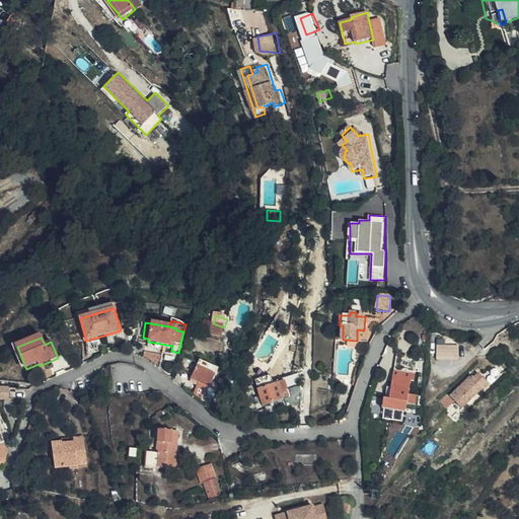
[(443,345),(443,341),(441,339),(439,338),(437,338),(435,339),(433,342),(434,346),(436,348),(439,349),(442,347),(443,345)]
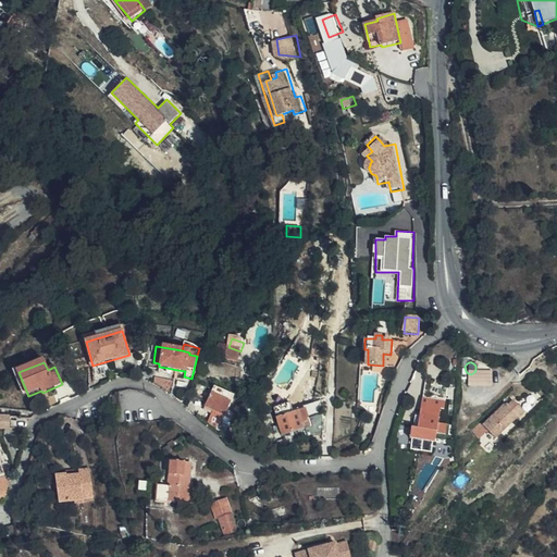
[(175,378),(177,370),(166,368),(165,375),(175,378)]
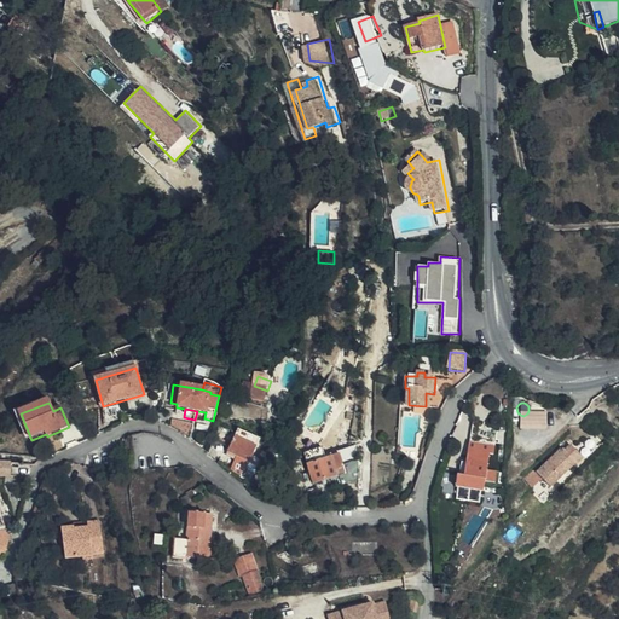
[(174,421),(173,429),(180,431),(191,438),(194,424),(174,421)]
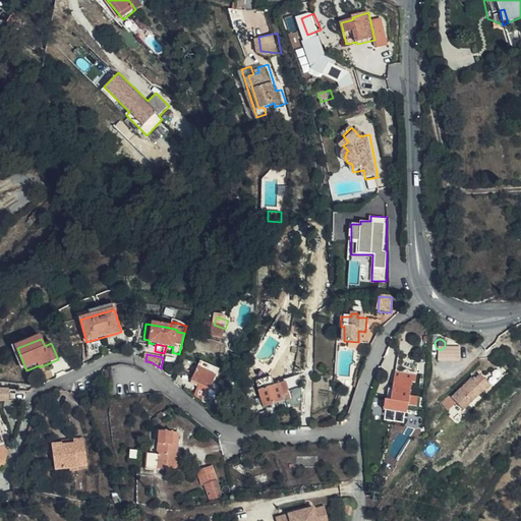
[(409,359),(397,357),(394,373),(406,375),(409,359)]
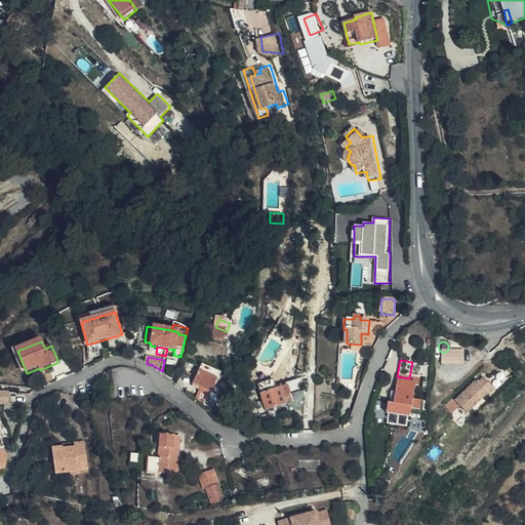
[(415,363),(412,362),(409,378),(397,376),(394,397),(390,397),(389,405),(388,405),(386,415),(409,418),(410,410),(412,401),(414,387),(417,388),(420,366),(415,365),(415,363)]
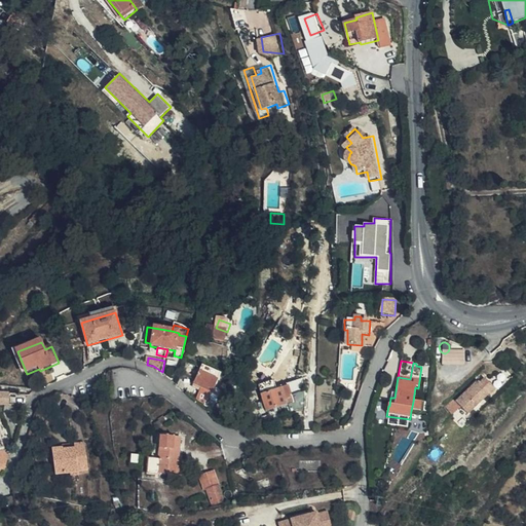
[(207,406),(220,373),(201,366),(193,385),(201,388),(196,402),(207,406)]
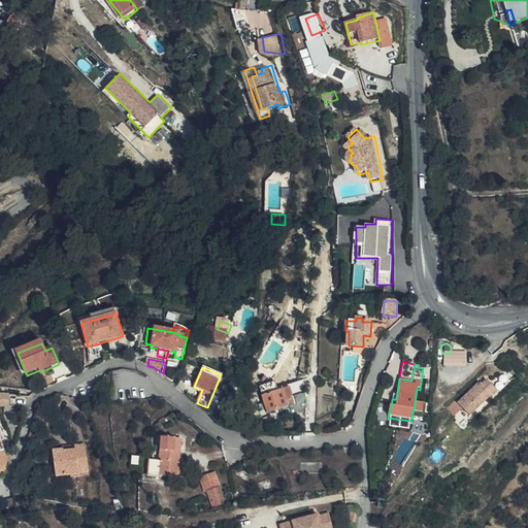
[(175,388),(187,396),(194,381),(180,374),(176,386),(175,388)]
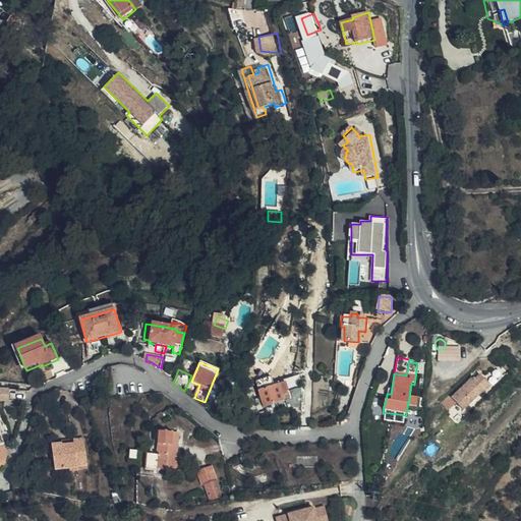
[(359,371),(353,389),(356,390),(361,372),(359,371)]
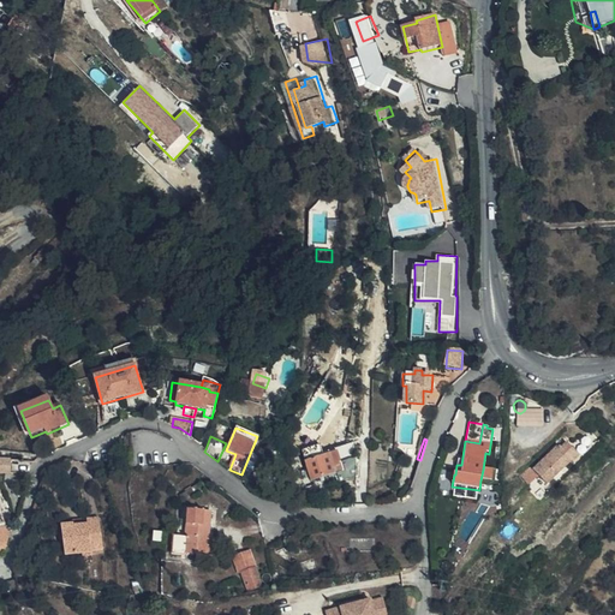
[(549,484),(574,460),(575,461),(580,455),(568,442),(560,449),(559,447),(535,470),(549,484)]
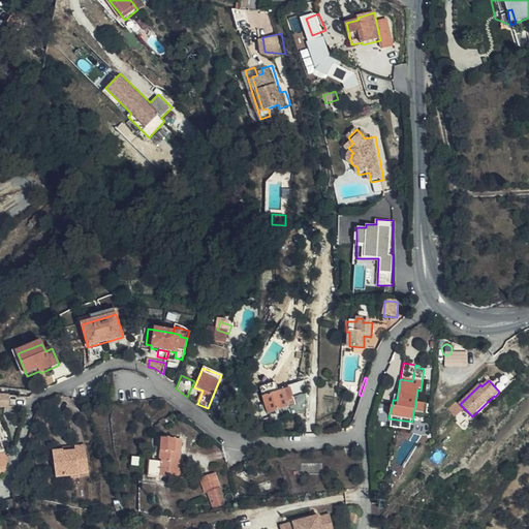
[(294,405),(289,389),(263,397),(268,413),(279,409),(280,412),(287,410),(287,407),(294,405)]
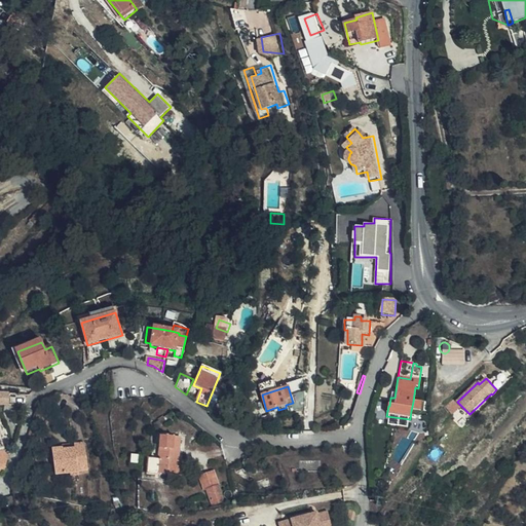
[(0,404),(20,404),(20,393),(0,393),(0,404)]
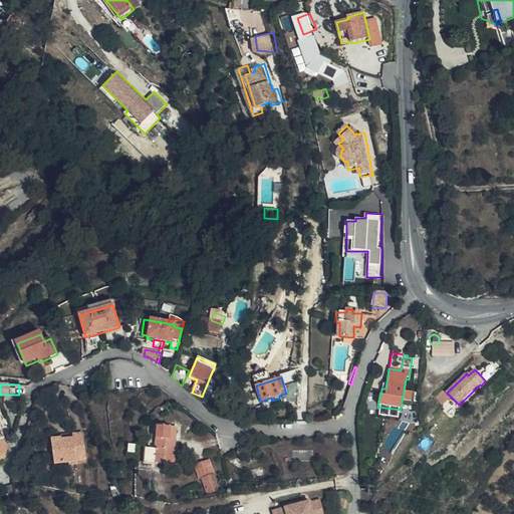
[(412,394),(404,393),(402,402),(410,403),(412,394)]
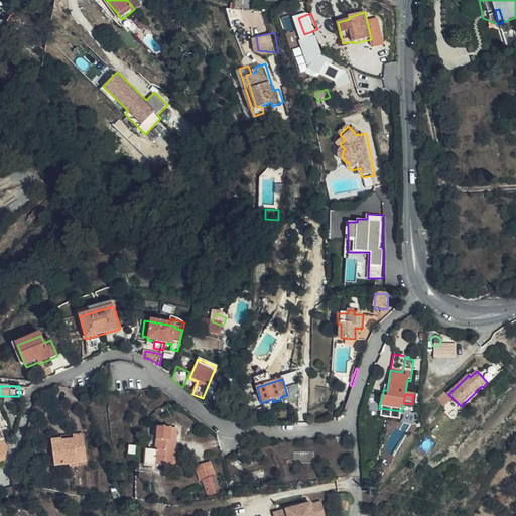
[(271,418),(269,410),(259,413),(261,421),(271,418)]
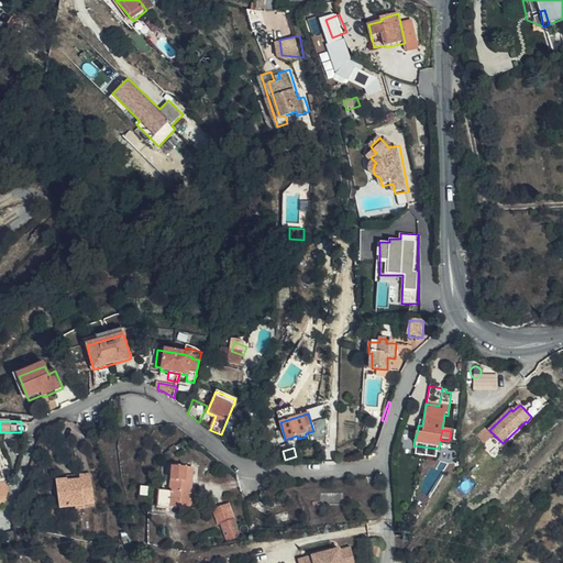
[(0,504),(10,487),(9,479),(4,479),(0,460),(0,504)]
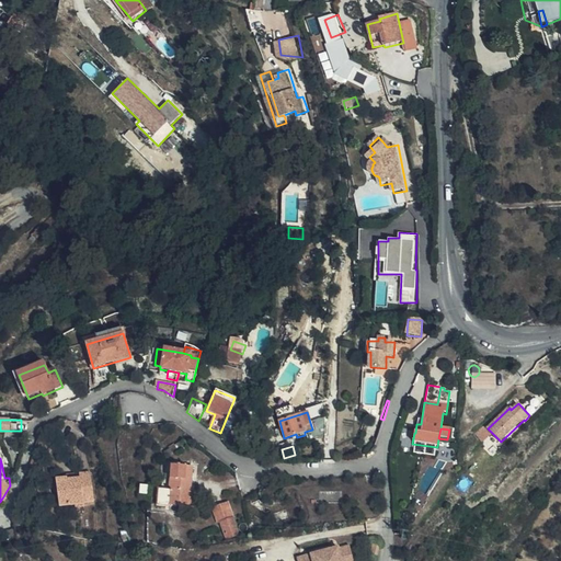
[(169,505),(180,506),(189,506),(195,506),(195,500),(190,500),(191,479),(186,479),(186,468),(171,467),(170,490),(159,489),(157,506),(170,506),(169,505)]
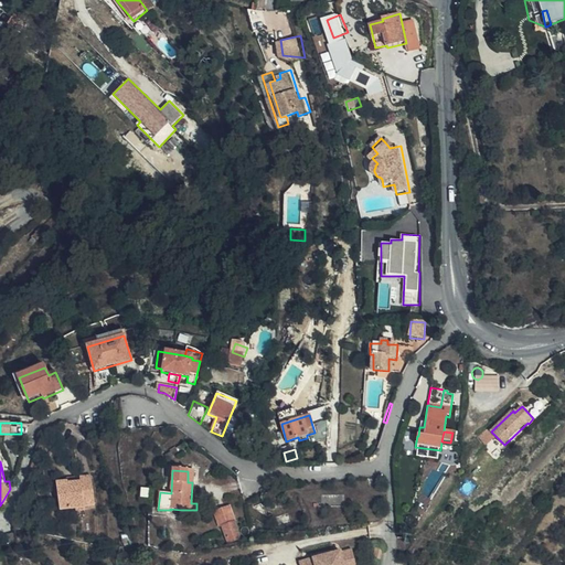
[(94,503),(91,473),(80,475),(80,480),(66,481),(66,479),(56,480),(57,492),(60,508),(75,505),(84,504),(94,503)]
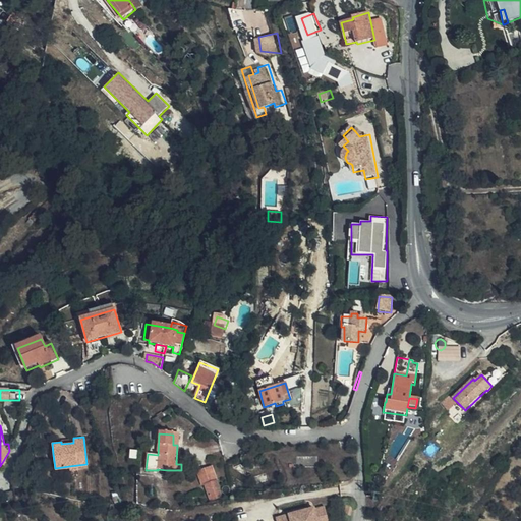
[(205,482),(206,498),(218,497),(217,481),(205,482)]
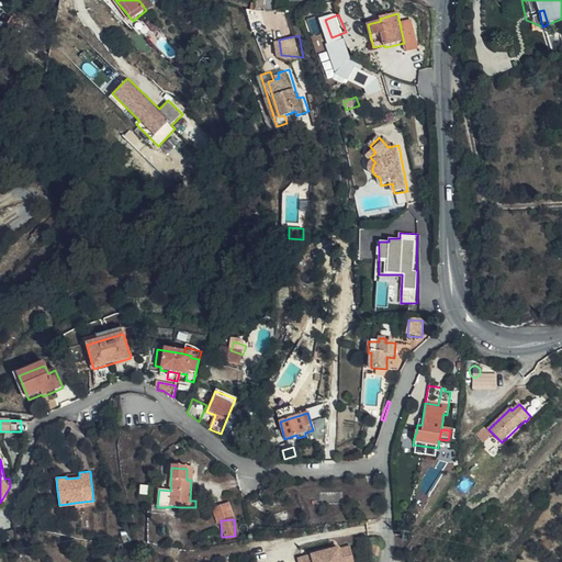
[(247,531),(248,528),(247,525),(243,524),(240,525),(238,527),(238,530),(242,532),(244,532),(247,531)]
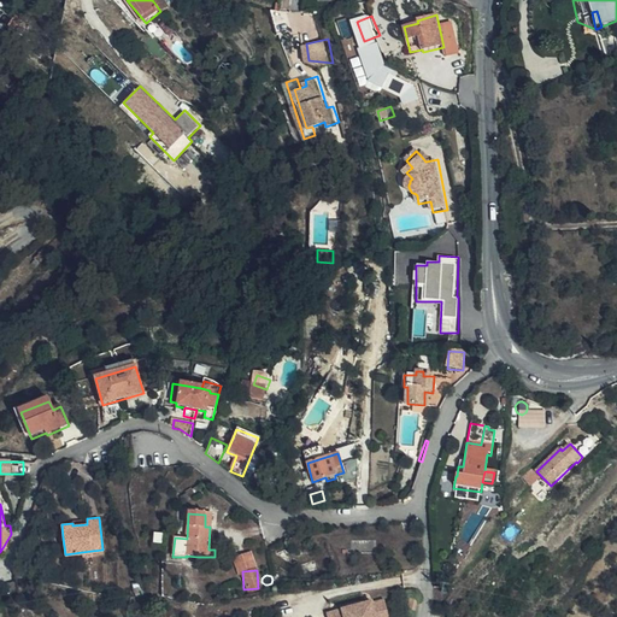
[(372,601),(331,612),(333,616),(388,616),(385,600),(372,604),(372,601)]
